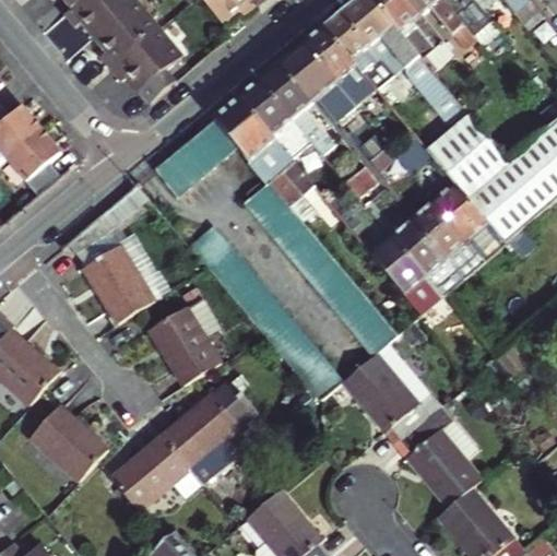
[(45,0),(46,1),(47,0),(55,0),(66,13),(81,0),(45,0)]
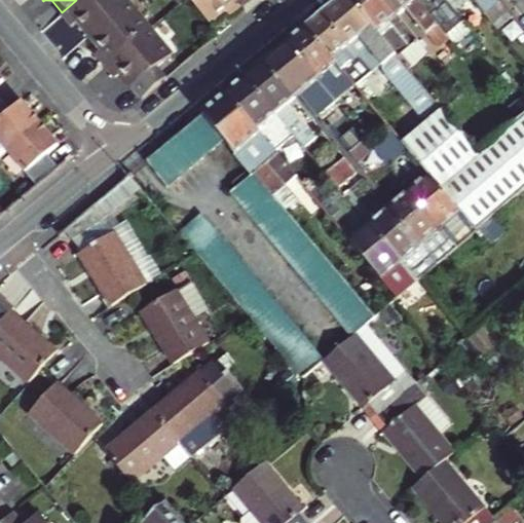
[(76,0),(62,12),(54,17),(65,30),(71,25),(83,38),(124,4),(120,0),(76,0)]
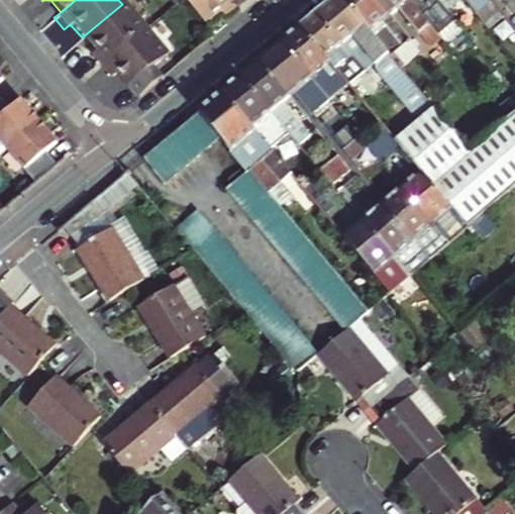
[(180,0),(207,32),(233,11),(223,0),(180,0)]
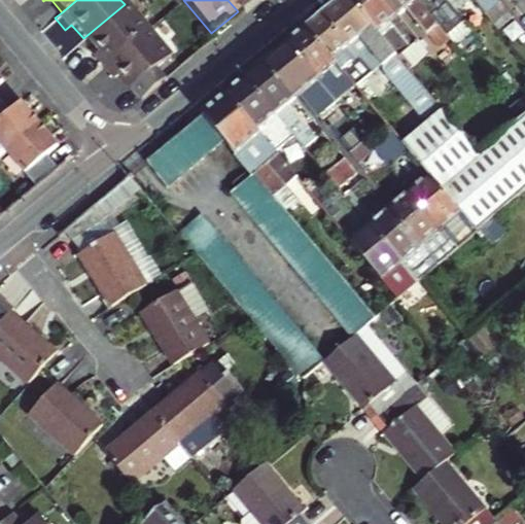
[(228,0),(238,11),(251,0),(228,0)]
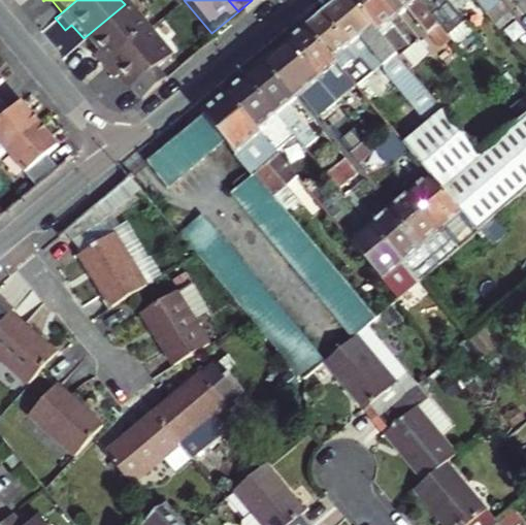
[(393,53),(349,0),(336,0),(322,12),(348,43),(362,61),(371,54),(381,63),(427,118),(440,107),(401,62),(393,53)]
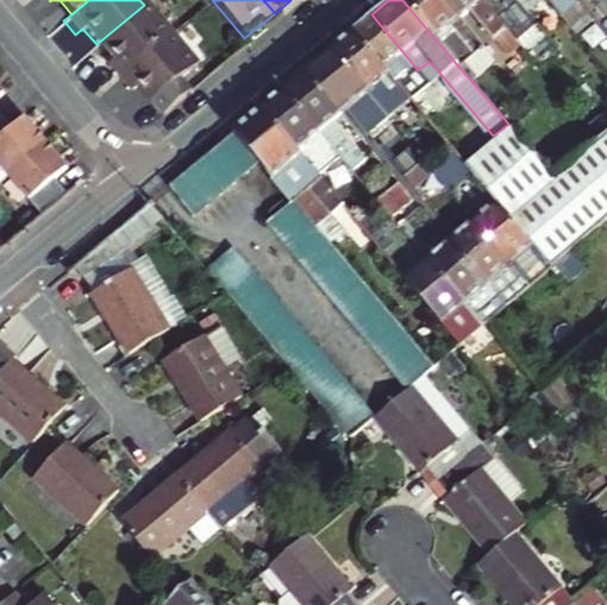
[(487,52),(443,0),(402,0),(454,61),(463,71),(487,52)]
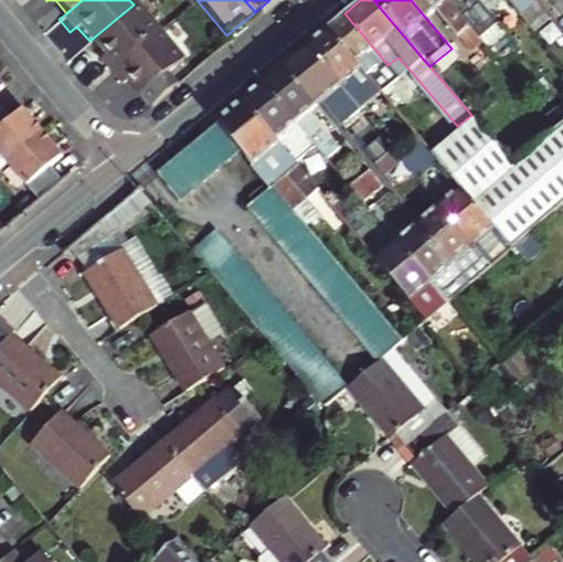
[(478,36),(447,0),(411,0),(452,49),(460,41),(466,48),(478,36)]
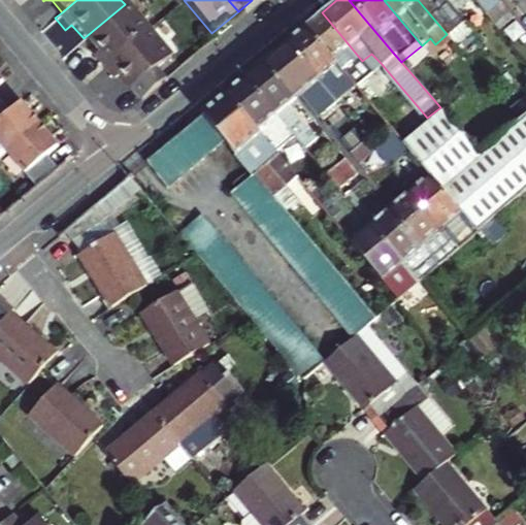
[(457,11),(448,0),(418,0),(447,34),(453,41),(470,27),(465,21),(457,11)]
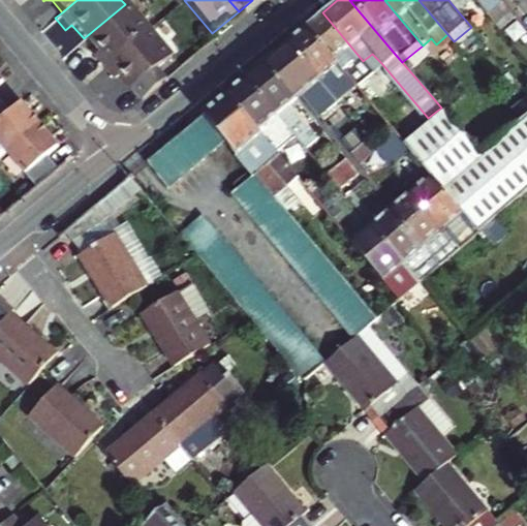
[(448,0),(458,11),(466,21),(482,7),(487,13),(502,1),(501,0),(448,0)]
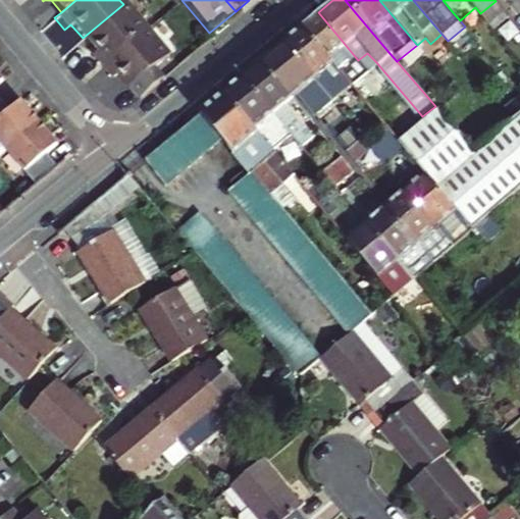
[(123,4),(83,38),(90,47),(84,52),(96,68),(144,30),(123,4)]
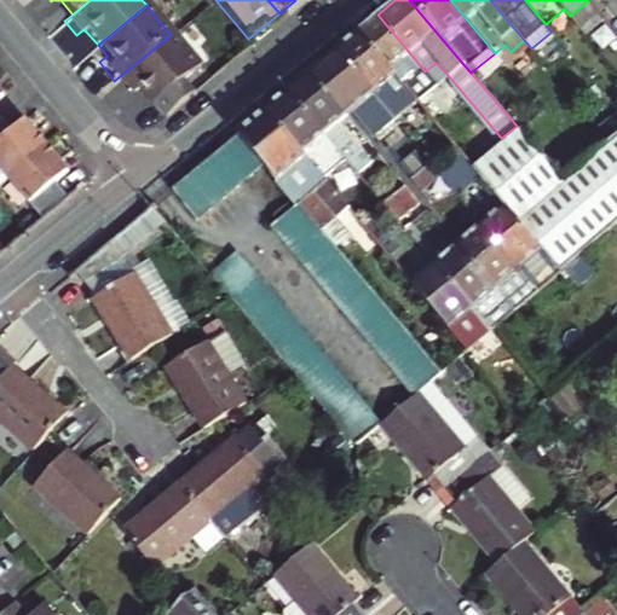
[(408,51),(378,15),(358,32),(399,79),(407,87),(415,97),(433,81),(425,71),(408,51)]
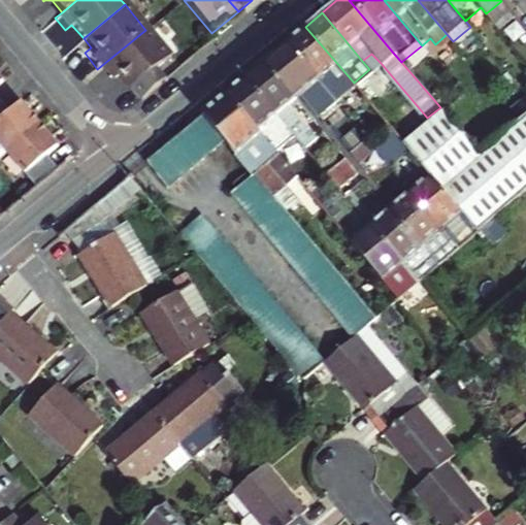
[(340,67),(305,27),(286,42),(335,100),(354,84),(354,83),(347,74),(340,67)]
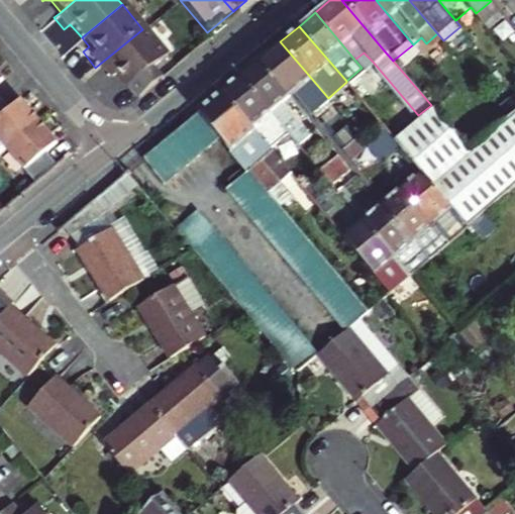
[(162,53),(142,29),(95,68),(103,78),(109,72),(133,101),(158,81),(145,67),(162,53)]
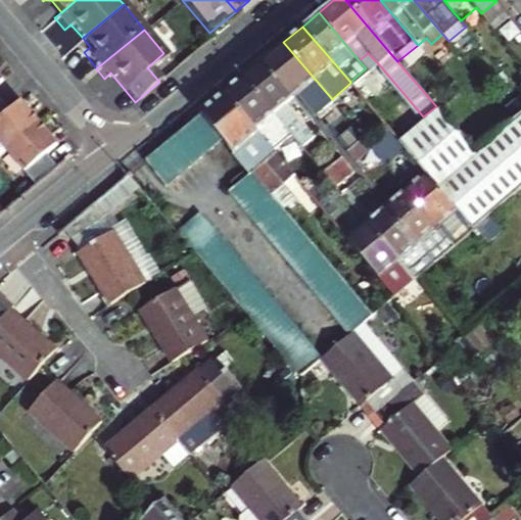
[(332,99),(283,42),(265,58),(295,94),(314,114),(332,99)]
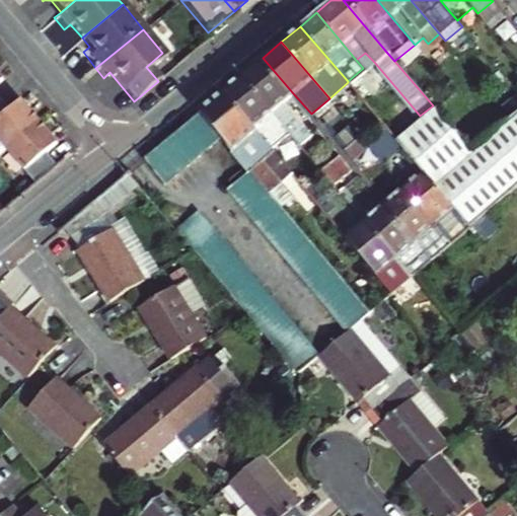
[(293,93),(263,58),(261,59),(257,61),(288,97),(291,95),(293,93)]
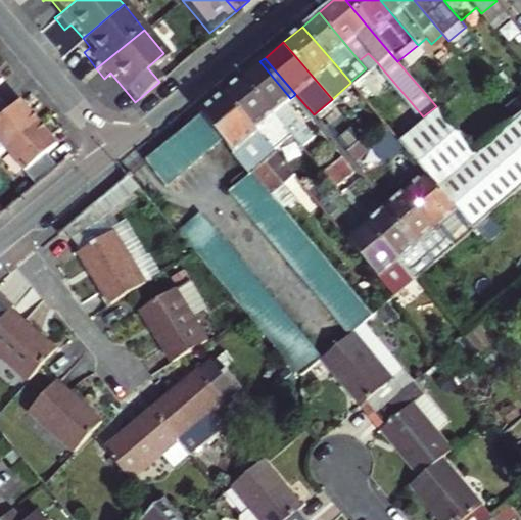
[(290,98),(259,61),(242,77),(291,133),(295,139),(298,142),(316,127),(309,119),(290,98)]
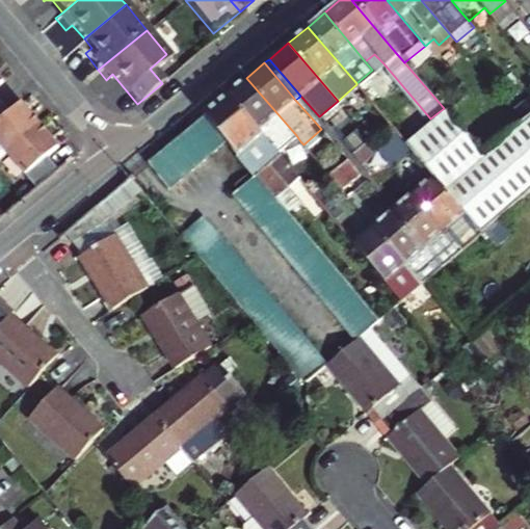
[(296,135),(246,78),(228,94),(294,172),(313,155),(303,144),(300,141),(296,135)]
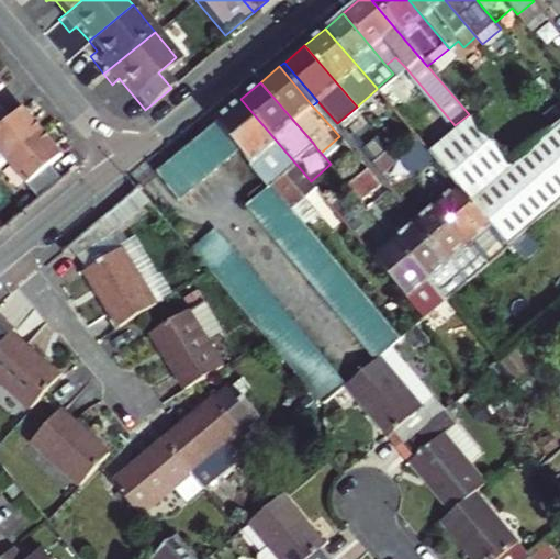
[(241,99),(214,120),(239,148),(252,163),(269,183),(270,185),(280,196),(291,209),(316,188),(311,181),(241,99)]
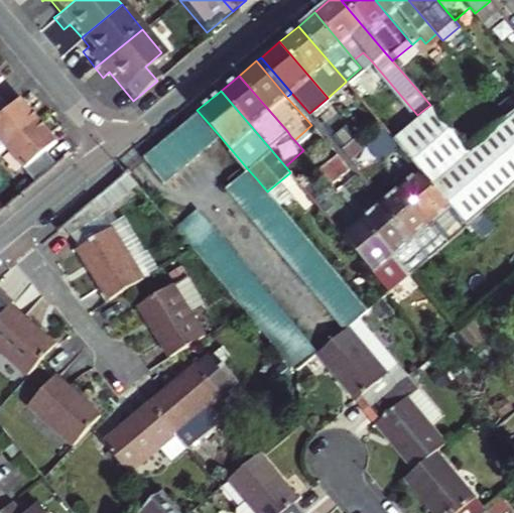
[(0,150),(36,122),(18,100),(7,109),(0,100),(0,150)]
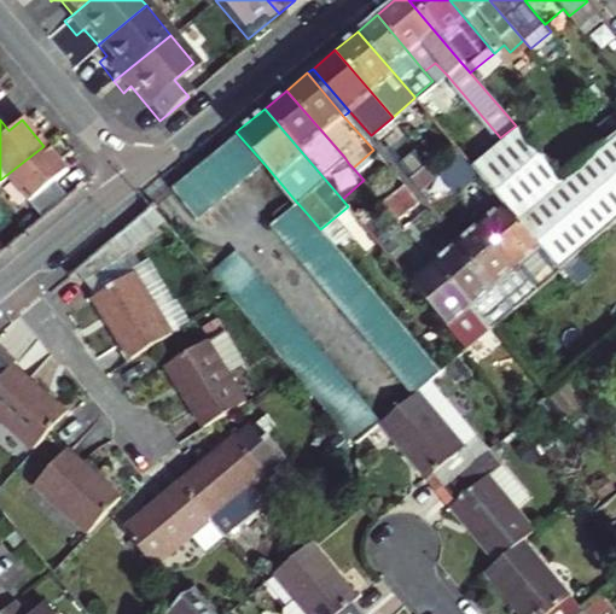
[(559,268),(615,220),(615,129),(606,138),(559,176),(516,126),(500,138),(469,162),(503,200),(559,268)]
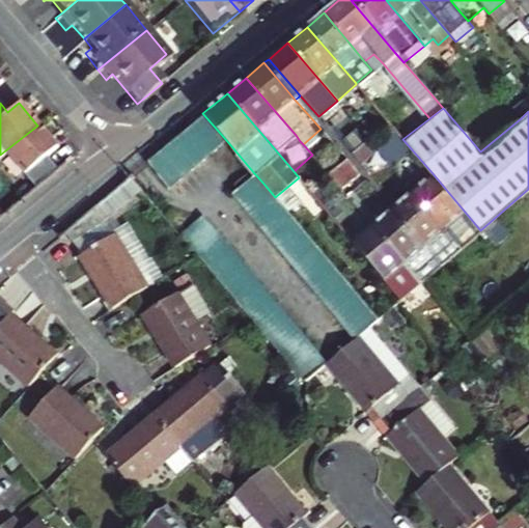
[(226,140),(202,113),(192,122),(215,149),(226,140)]
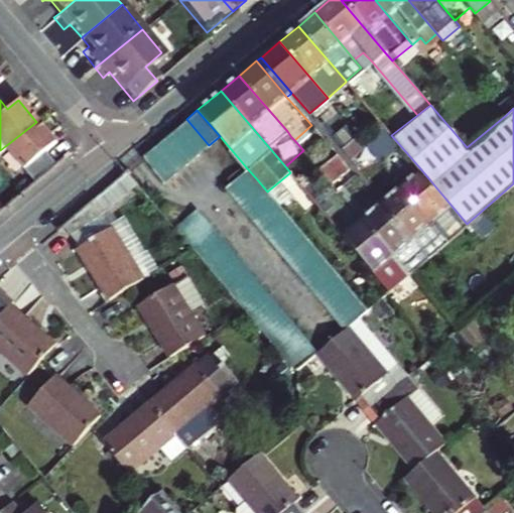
[(209,145),(186,119),(175,128),(198,154),(209,145)]
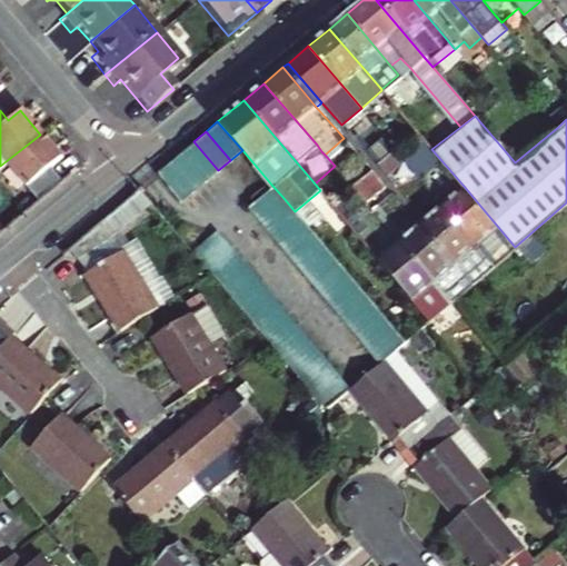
[(59,158),(40,135),(0,166),(0,186),(22,214),(59,184),(47,168),(59,158)]
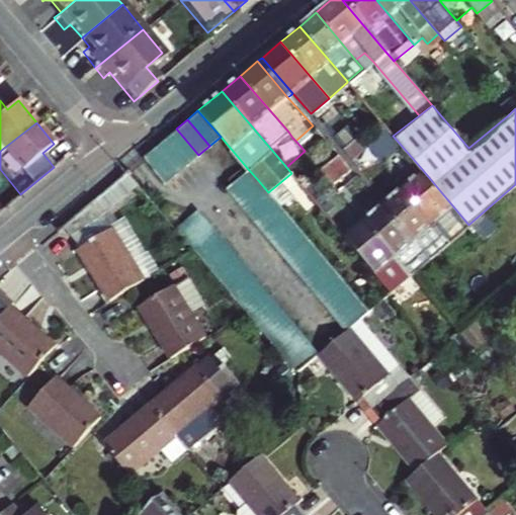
[(198,155),(176,129),(165,138),(187,164),(198,155)]
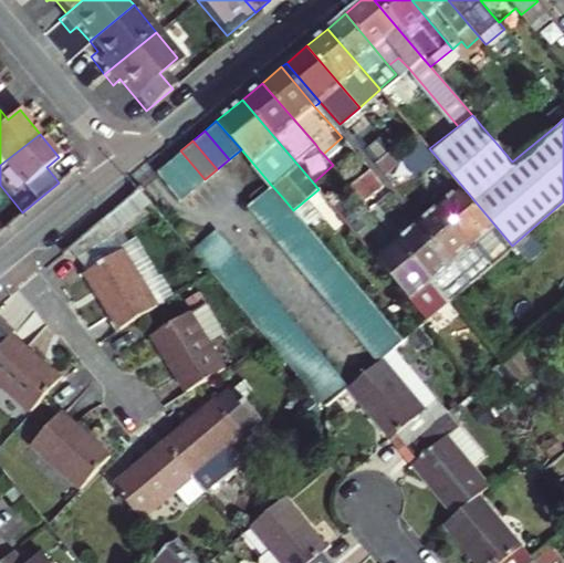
[(424,141),(403,157),(410,166),(429,148),(424,141)]
